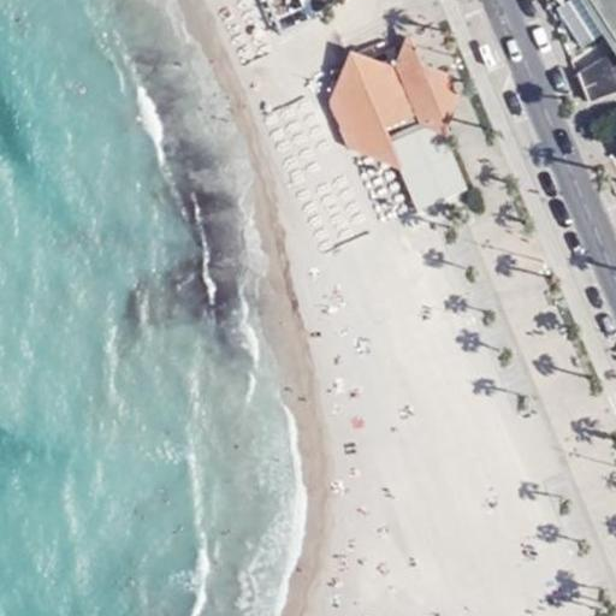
[(315,10),(337,0),(268,0),(284,35),(319,21),(315,10)]
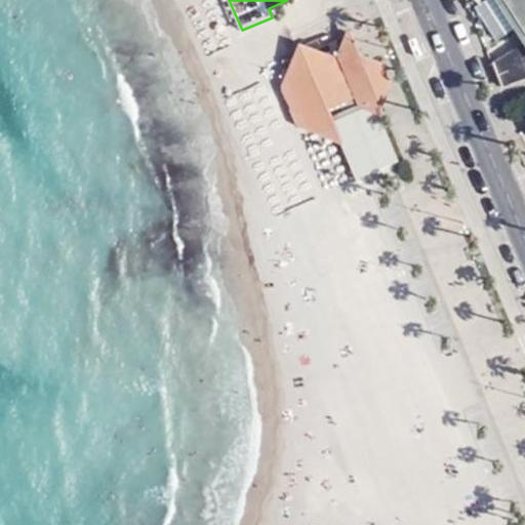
[(524,0),(497,0),(519,31),(524,27),(524,28),(524,41),(524,42),(493,63),(502,87),(524,78),(524,0)]
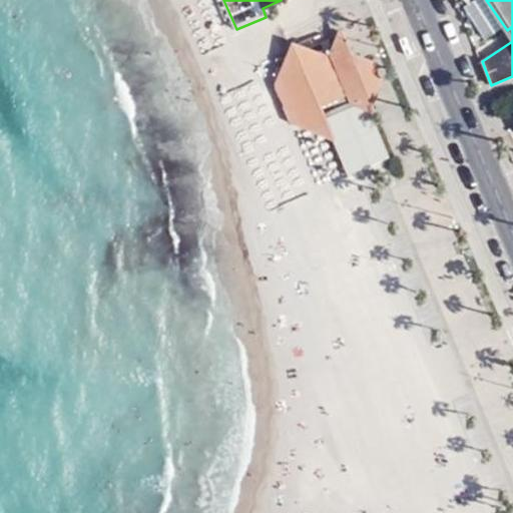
[(333,46),(348,40),(342,26),(341,26),(333,46)]
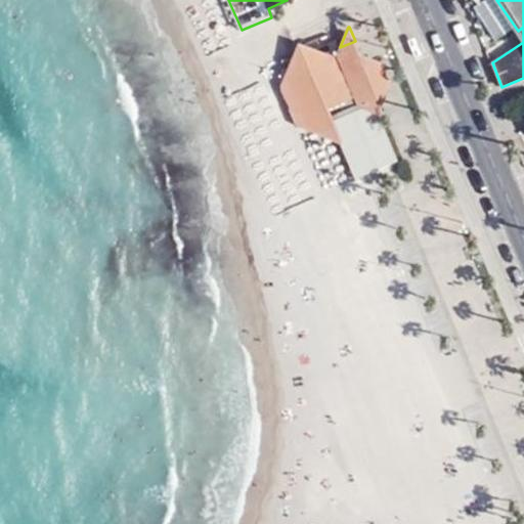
[(288,69),(328,52),(299,40),(288,69)]
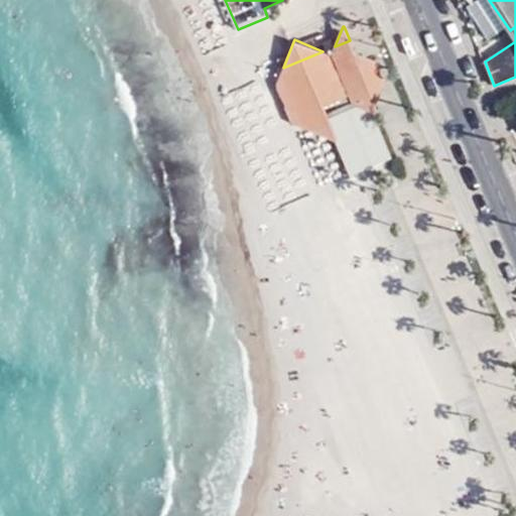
[(366,77),(355,51),(350,40),(335,46),(323,51),(283,68),(279,70),(304,129),(306,128),(356,106),(360,104),(351,85),(366,77)]
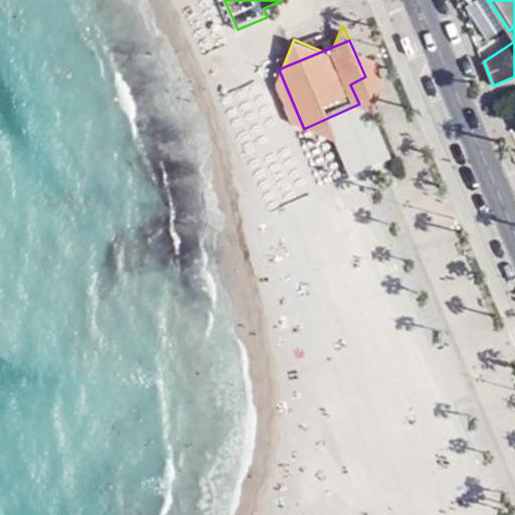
[(373,98),(380,114),(381,112),(377,104),(386,80),(378,61),(354,51),(365,76),(373,98)]
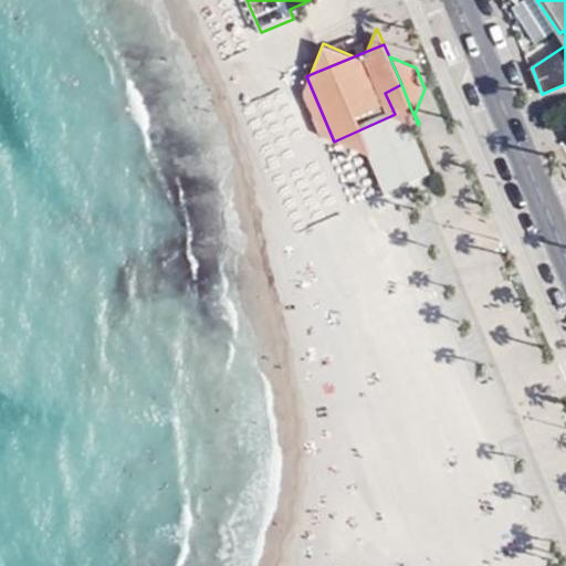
[(395,114),(410,107),(401,84),(385,93),(395,114)]
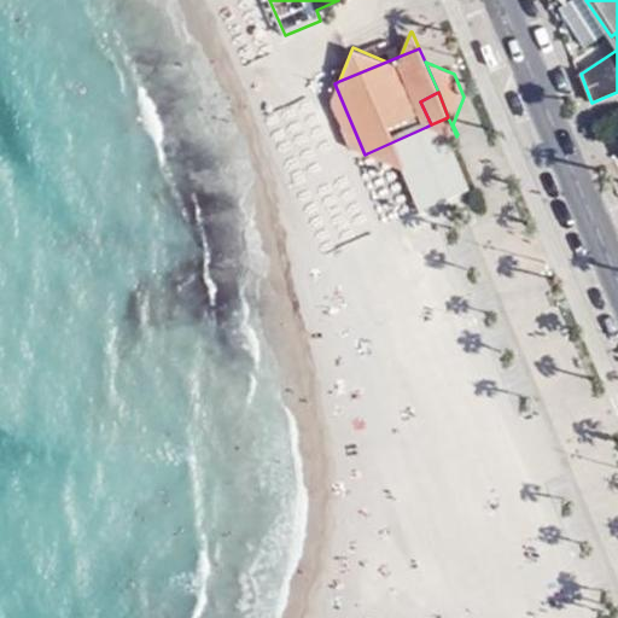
[(456,138),(456,136),(448,117),(431,124),(426,127),(447,134),(456,138)]
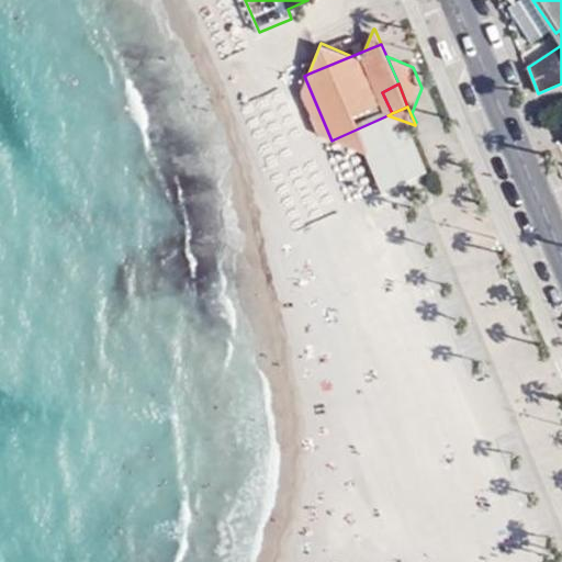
[(427,171),(406,122),(388,115),(334,139),(360,152),(380,193),(395,186),(427,171)]
